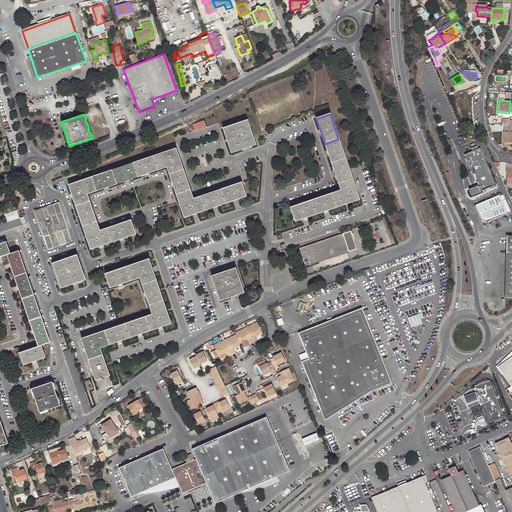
[(196,130),(207,126),(204,119),(193,124),(196,130)]
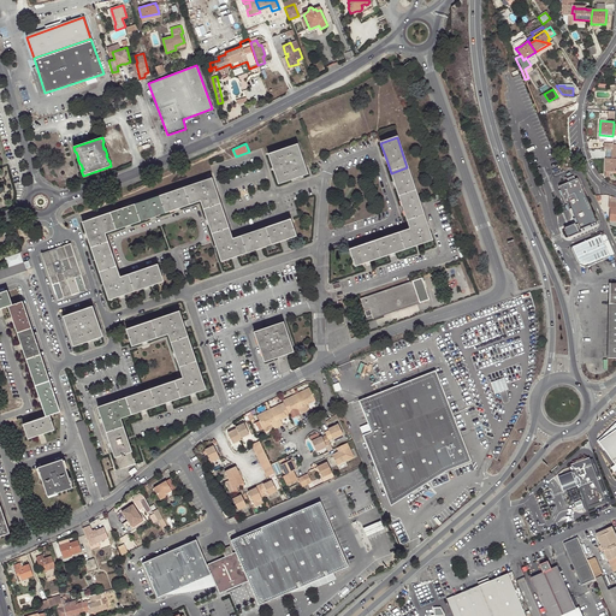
[(297,146),(268,155),(278,184),(294,179),(307,175),(297,146)]
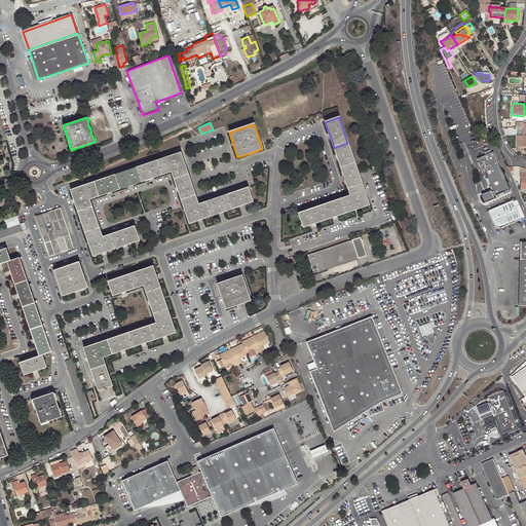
[(525,147),(525,136),(517,136),(517,147),(525,147)]
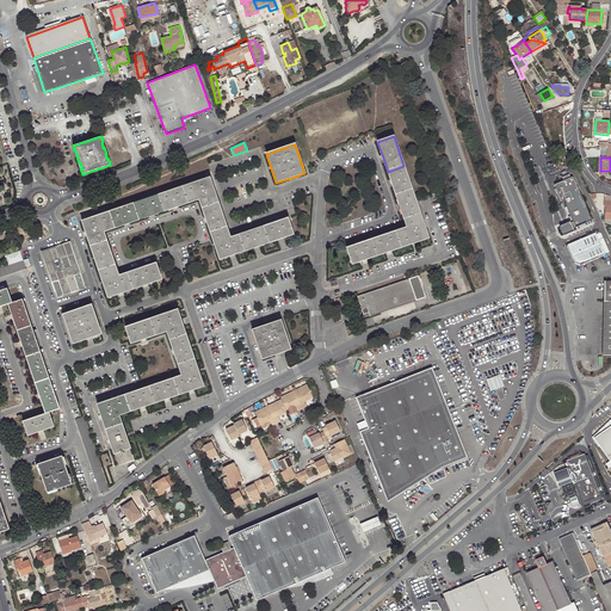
[(403,166),(388,172),(393,185),(396,197),(412,191),(403,166)]
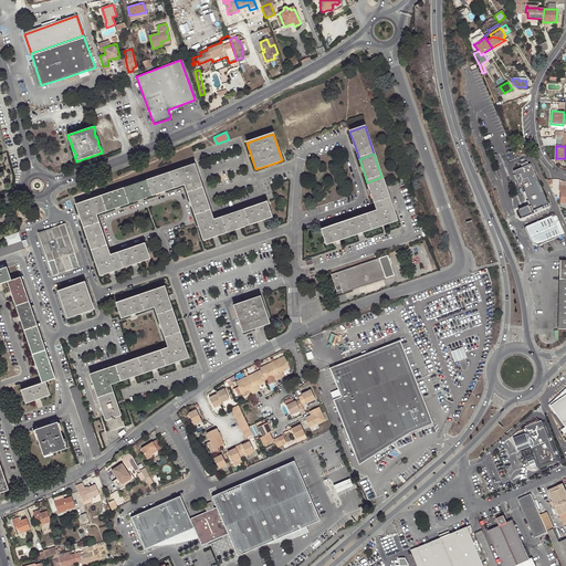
[(528,206),(519,210),(522,219),(532,215),(531,211),(548,203),(531,164),(528,164),(527,161),(521,165),(522,168),(514,171),(523,192),(525,191),(532,206),(530,207),(528,206)]
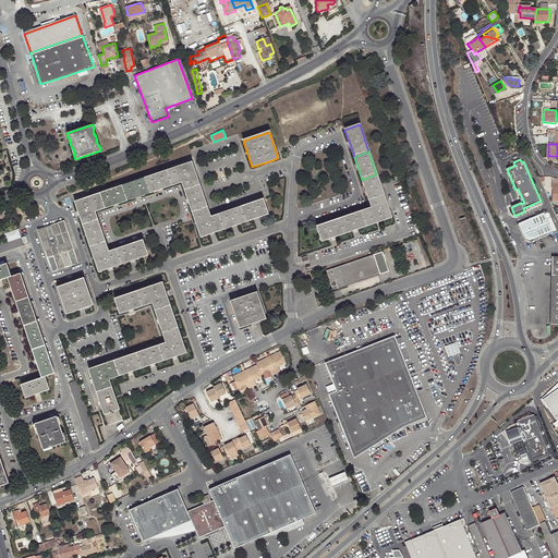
[(191,162),(165,171),(170,185),(182,181),(185,192),(199,186),(195,174),(191,162)]
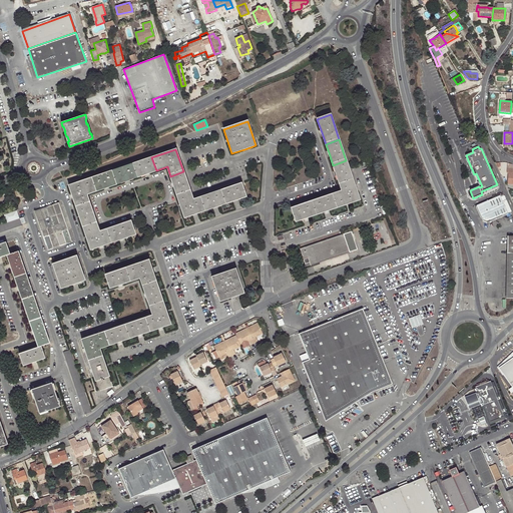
[(151,157),(131,164),(135,177),(145,174),(156,170),(151,157)]
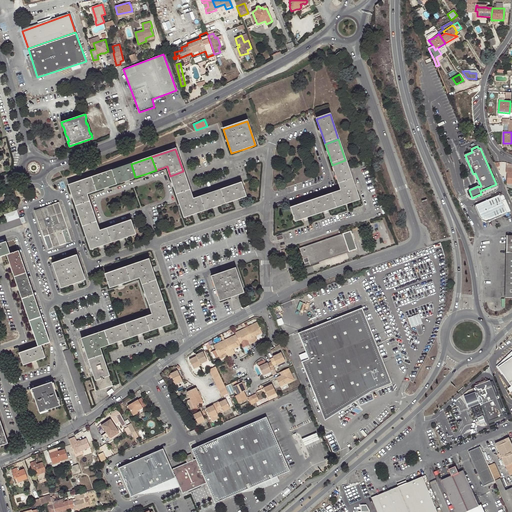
[(353,181),(345,160),(332,165),(336,175),(339,185),(353,181)]
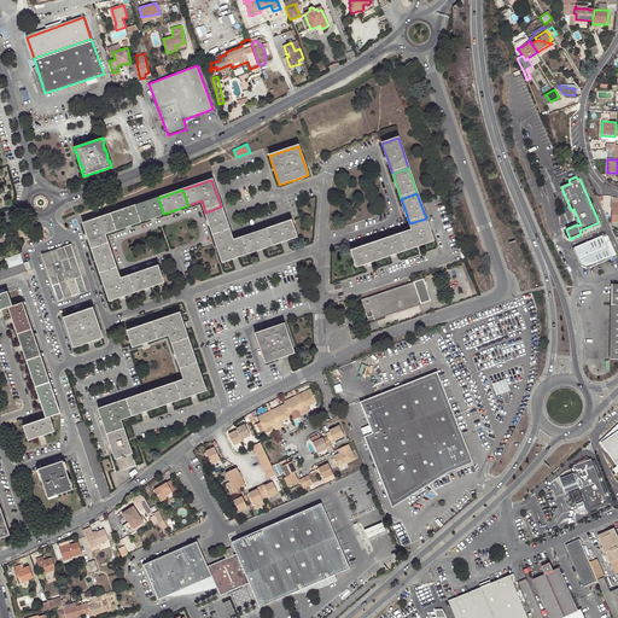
[(158,198),(133,207),(138,222),(150,219),(163,214),(158,198)]
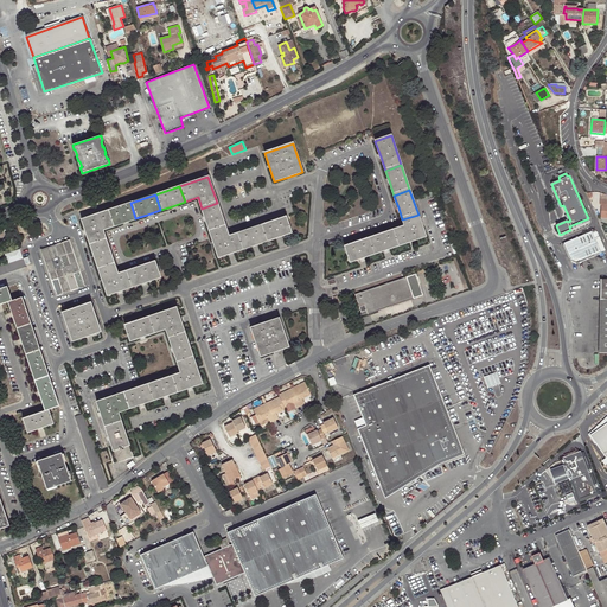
[(131,203),(106,211),(112,227),(125,223),(135,218),(131,203)]
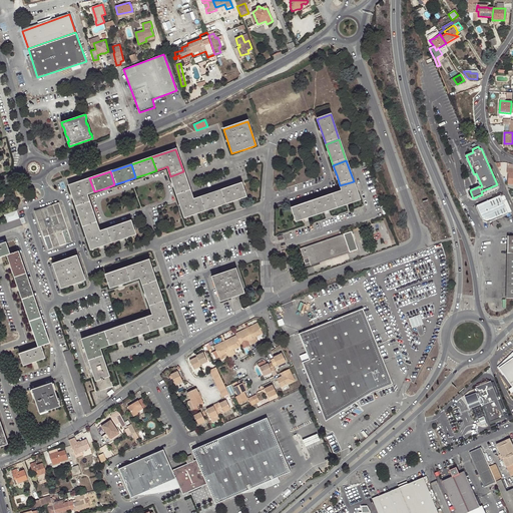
[(183,171),(170,176),(173,186),(177,196),(190,192),(183,171)]
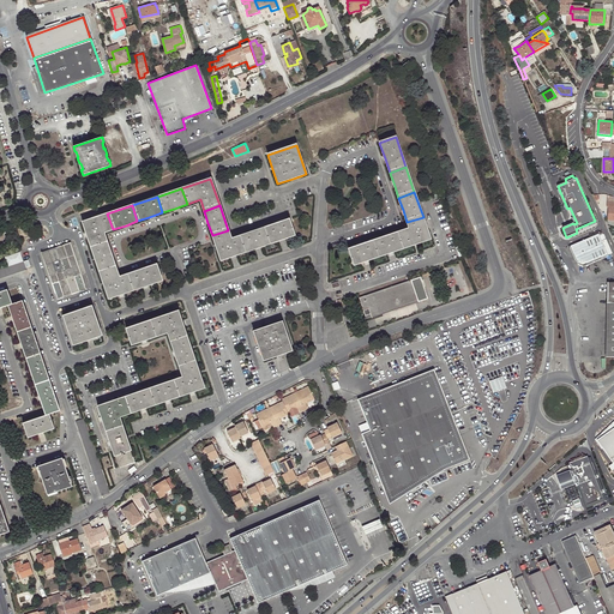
[(90,250),(107,244),(103,233),(113,229),(107,214),(82,222),(86,235),(90,250)]
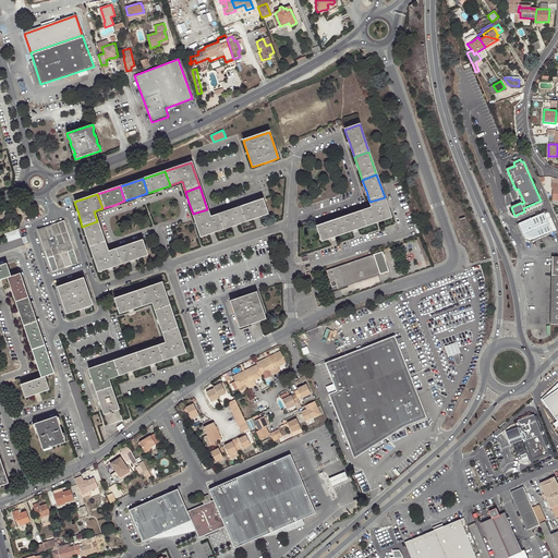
[(387,206),(385,197),(370,202),(372,207),(361,211),(366,226),(391,217),(387,206)]
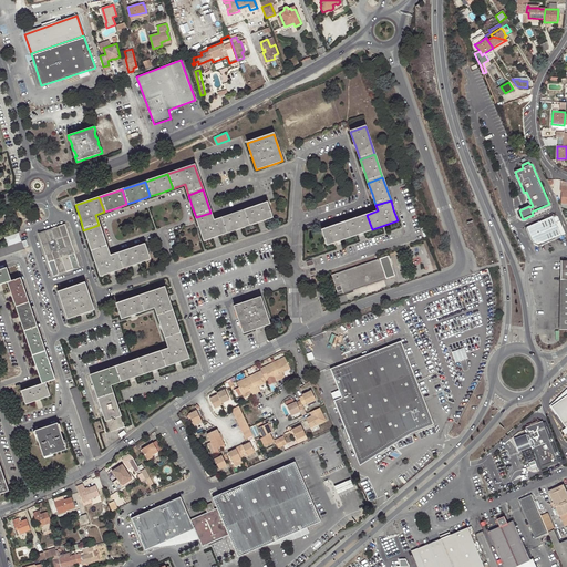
[(267,203),(244,210),(248,226),(260,222),(272,217),(267,203)]
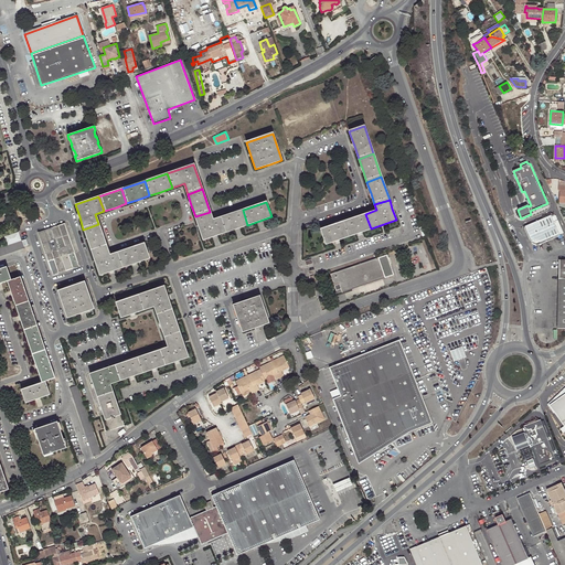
[(243,210),(220,217),(225,233),(236,228),(247,225),(243,210)]
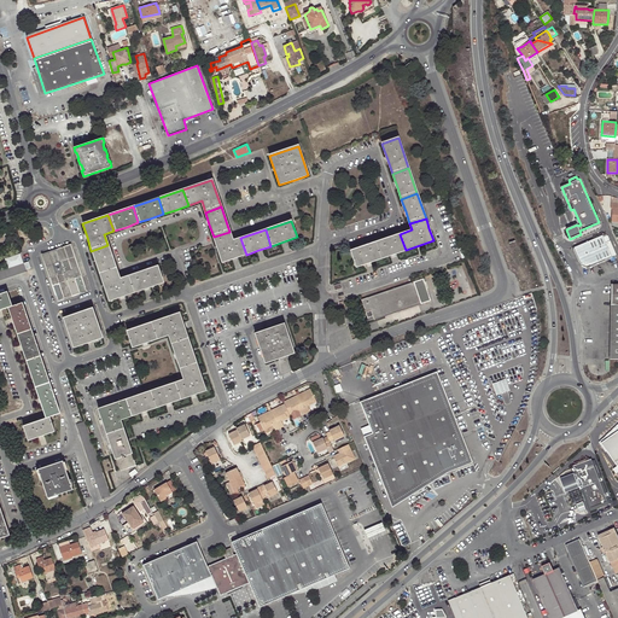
[(229,232),(214,237),(222,262),(233,258),(246,255),(240,238),(232,240),(229,232)]
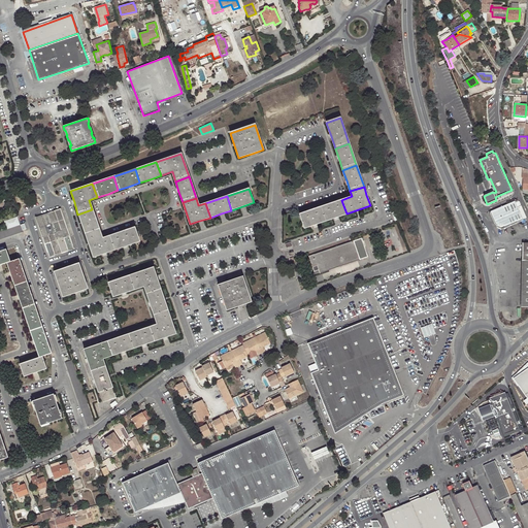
[(519,199),(490,211),(497,227),(501,229),(526,218),(519,199)]
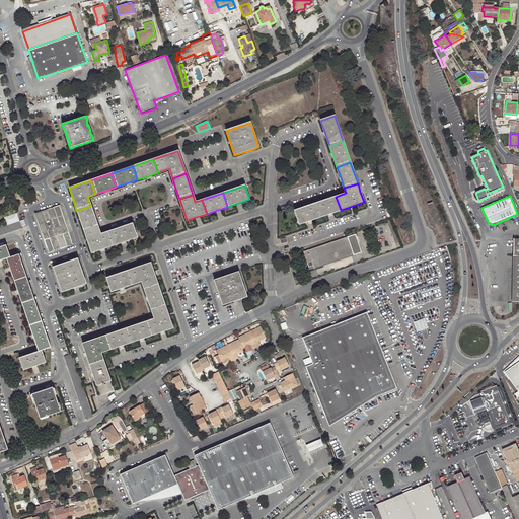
[(341,210),(336,197),(314,204),(319,217),(330,214),(341,210)]
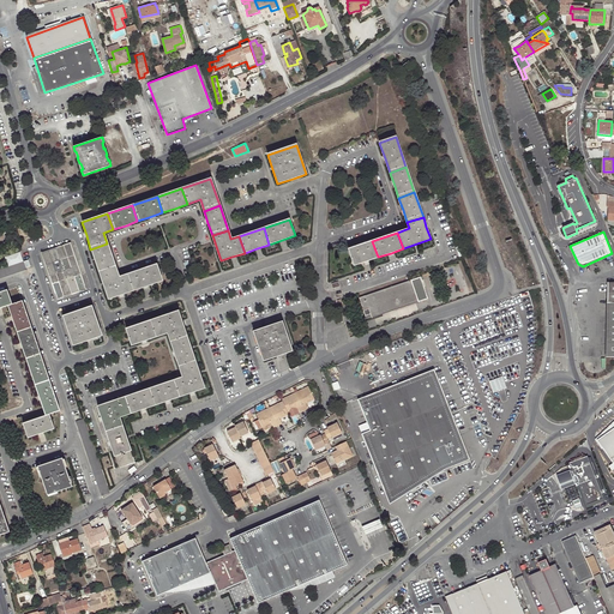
[(378,257),(372,241),(348,248),(354,265),(366,262),(378,257)]
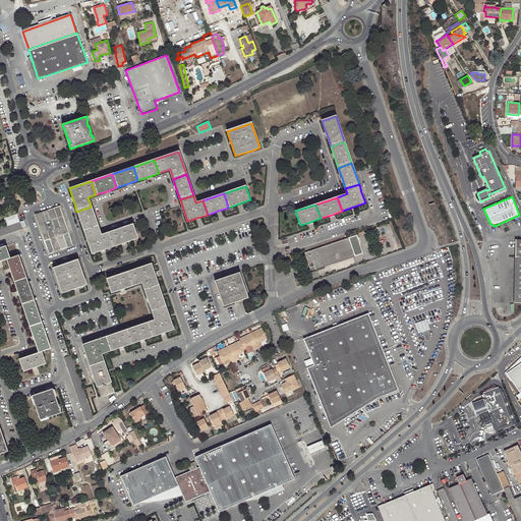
[(73,245),(60,207),(36,215),(49,253),(73,245)]
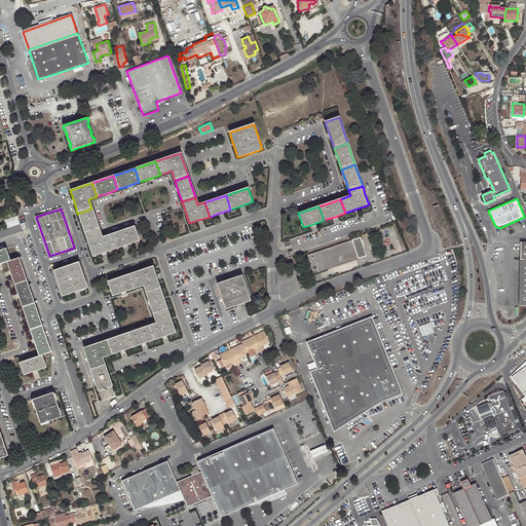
[(91,209),(77,214),(84,234),(99,230),(95,218),(91,209)]
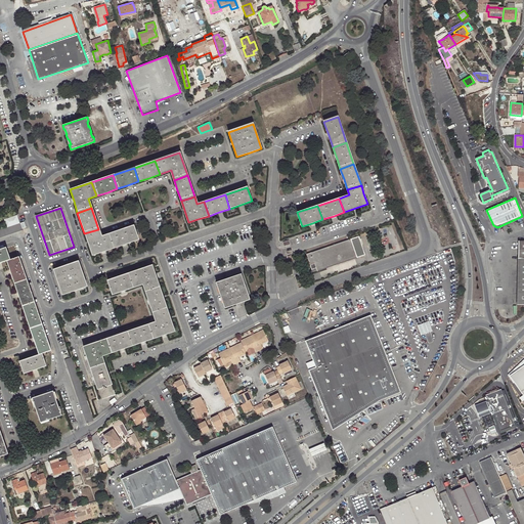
[(0,237),(23,230),(19,223),(0,229),(0,237)]
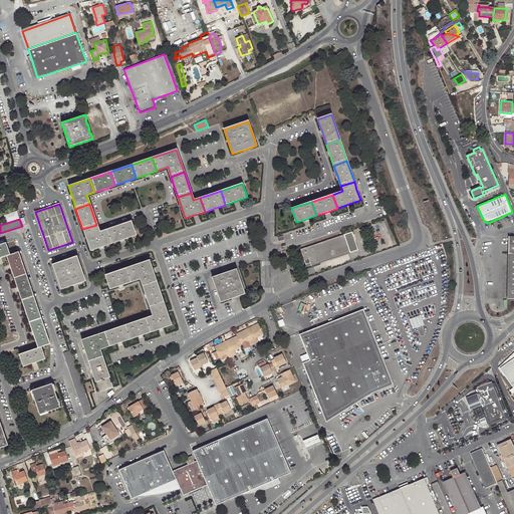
[(120,240),(136,235),(131,221),(105,230),(109,244),(120,240)]
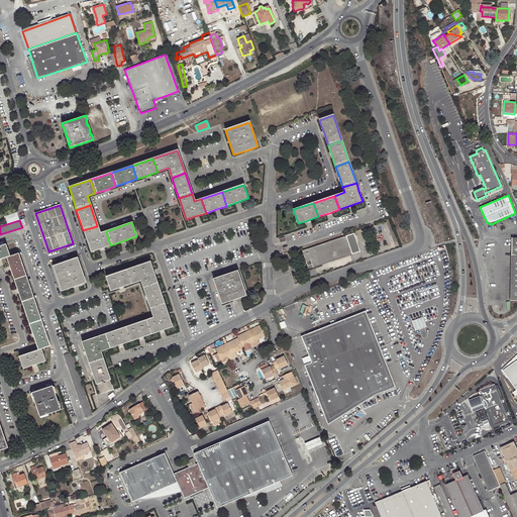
[(110,245),(106,231),(100,233),(97,226),(83,230),(91,252),(100,249),(110,245)]
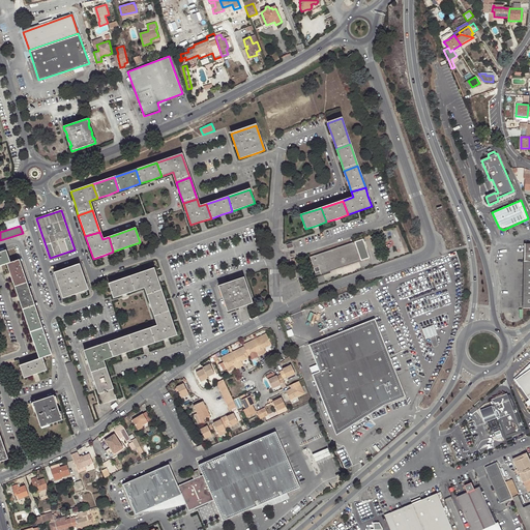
[(321,274),(370,258),(362,239),(354,241),(354,242),(310,257),(314,268),(318,266),(320,271),(321,274)]
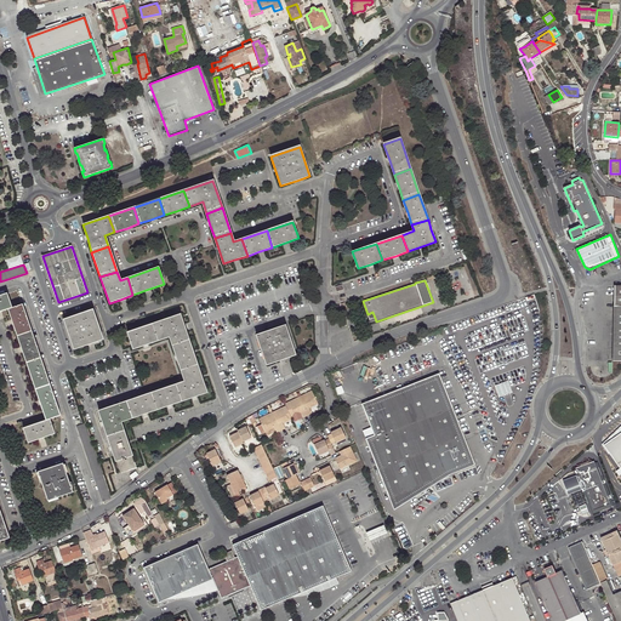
[(7,294),(0,295),(0,312),(9,309),(12,308),(7,294)]
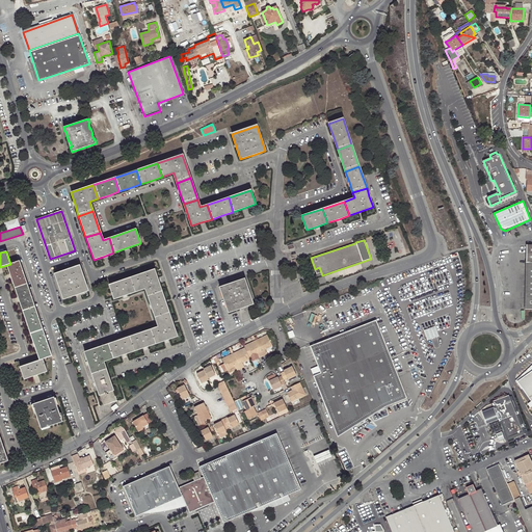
[(28,285),(20,261),(10,264),(7,265),(10,276),(16,289),(28,285)]
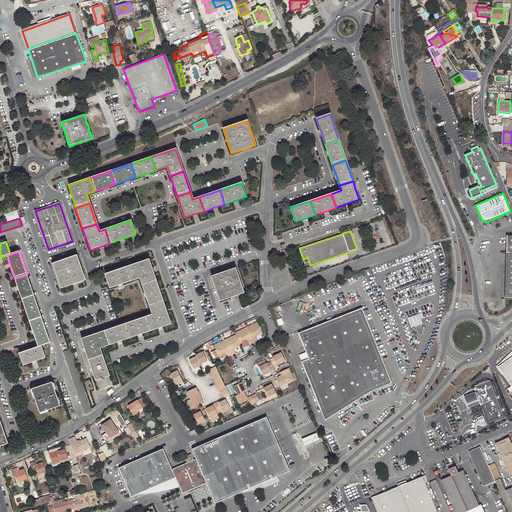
[(53,264),(62,288),(74,284),(85,280),(77,256),(53,264)]
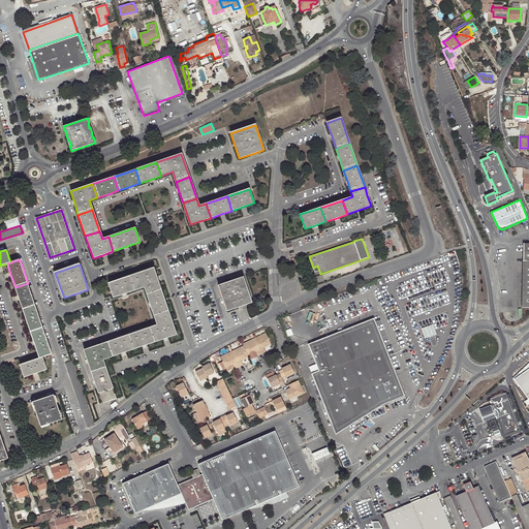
[(153,269),(128,277),(132,291),(144,287),(147,297),(161,292),(157,278),(153,269)]
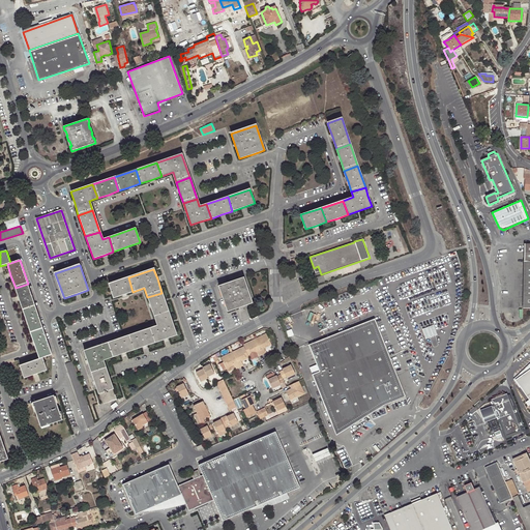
[(133,292),(128,277),(109,284),(113,298),(122,295),(133,292)]
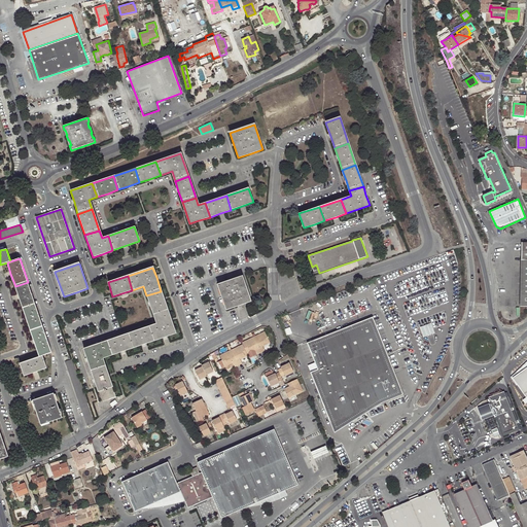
[(250,302),(242,276),(216,285),(225,310),(239,306),(250,302)]
